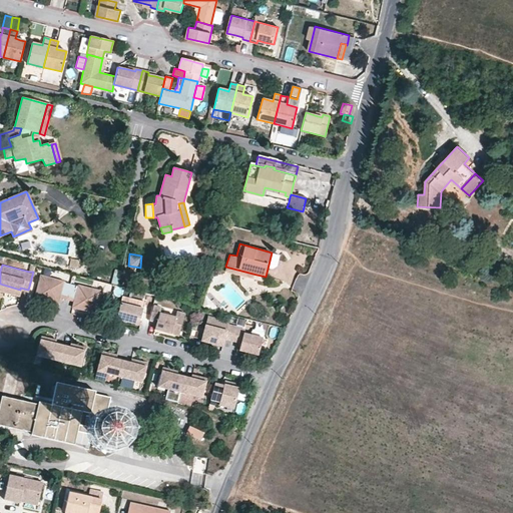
[(255,279),(257,275),(225,267),(224,271),(249,278),(255,279)]
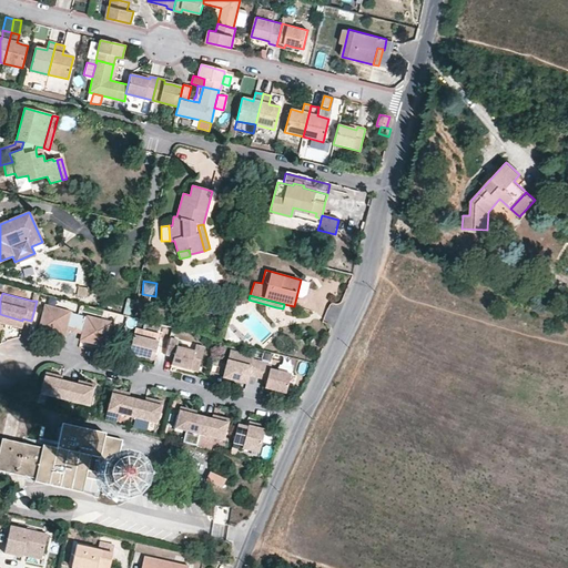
[(66,328),(73,331),(78,314),(70,313),(71,311),(44,304),(38,328),(59,334),(64,335),(66,328)]
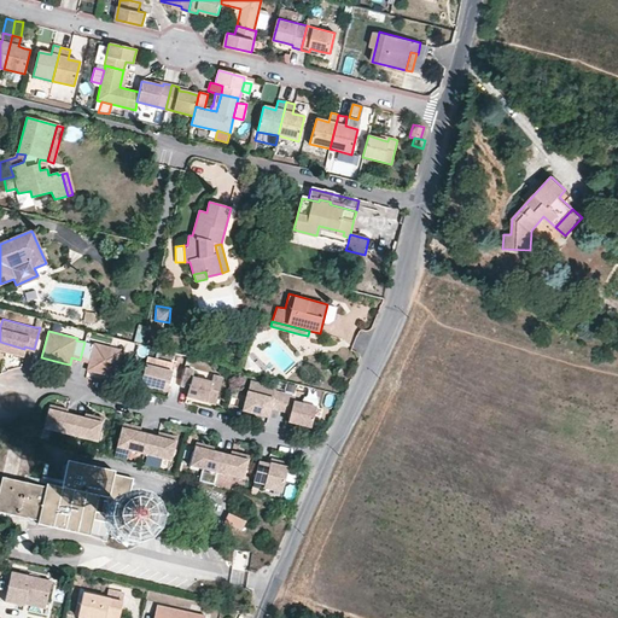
[(140,344),(147,347),(151,334),(144,332),(140,344)]
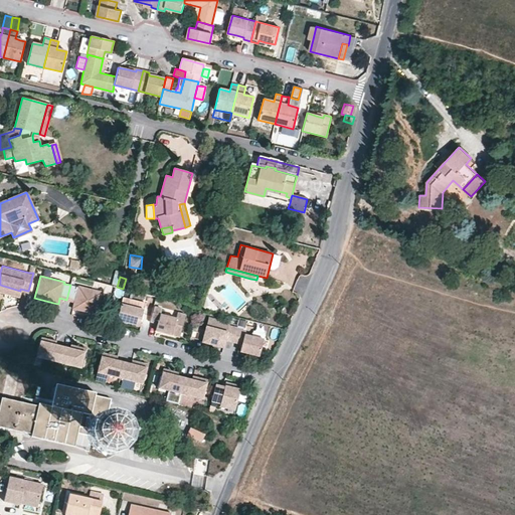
[(19,293),(20,291),(0,285),(0,290),(19,295),(19,293)]
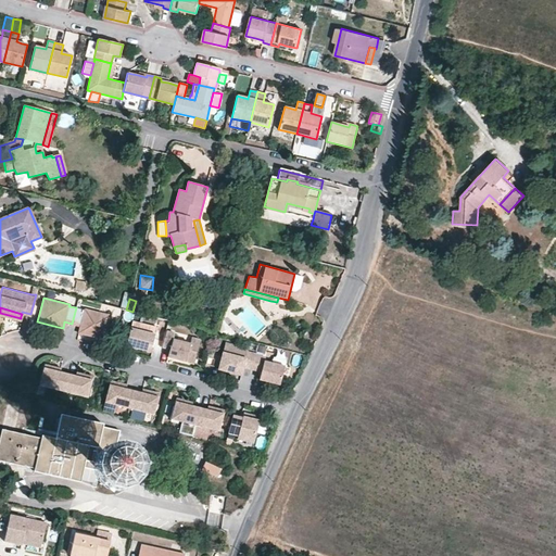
[(76,307),(72,324),(80,326),(78,332),(85,335),(103,339),(110,315),(85,308),(85,310),(76,307)]
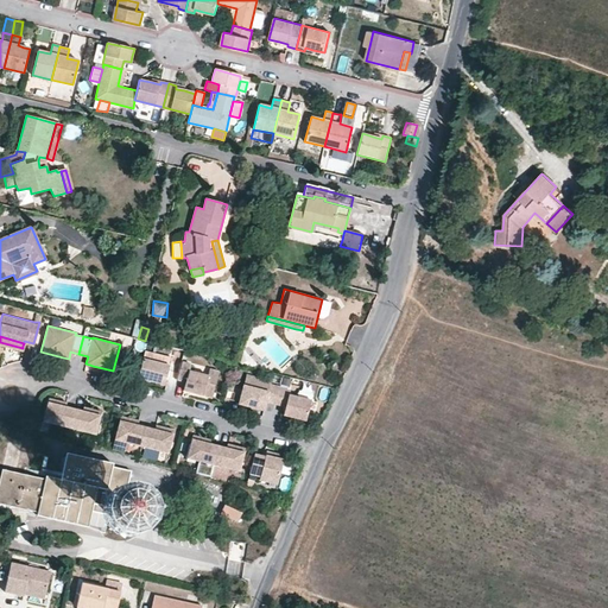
[(162,344),(172,348),(175,339),(164,336),(162,344)]
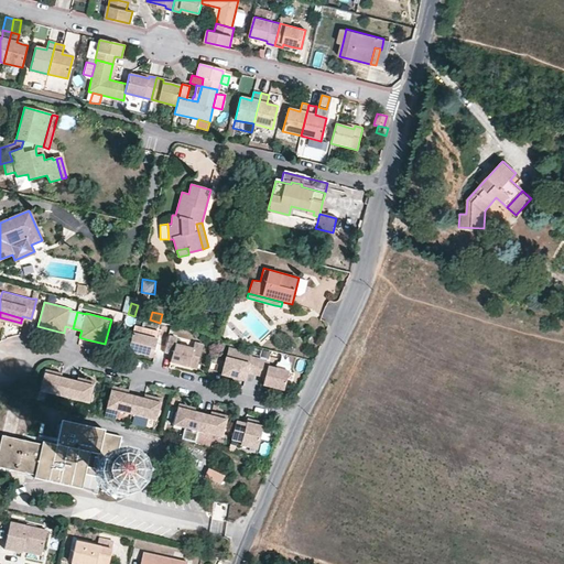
[(210,318),(206,334),(215,337),(218,337),(223,322),(210,318)]
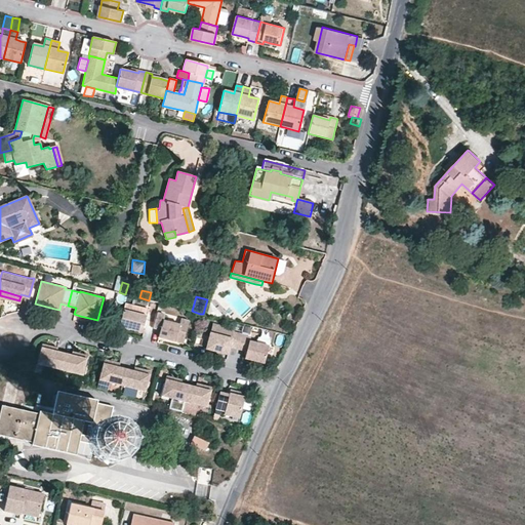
[(143,326),(152,328),(156,312),(146,310),(145,315),(122,310),(118,327),(129,330),(136,332),(138,325),(143,326)]
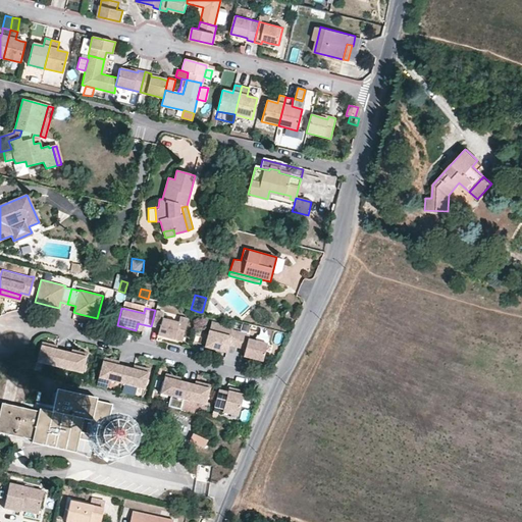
[(155,310),(151,326),(160,328),(158,335),(170,338),(181,342),(188,318),(180,317),(178,323),(162,319),(164,313),(155,310)]
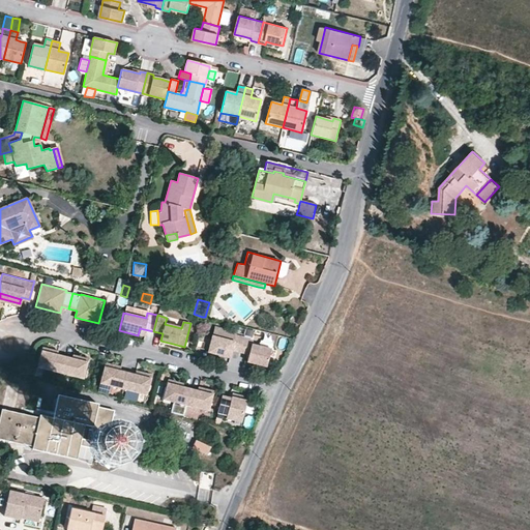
[(232,351),(239,353),(242,339),(236,336),(234,344),(211,336),(207,353),(226,358),(227,354),(231,355),(232,351)]
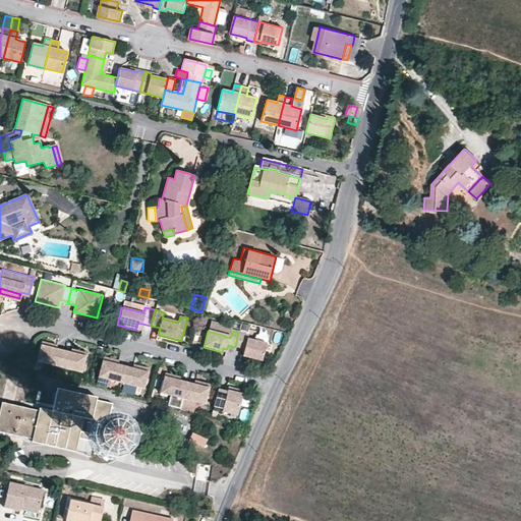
[(238,333),(235,347),(244,349),(242,356),(248,357),(248,356),(251,356),(251,358),(262,361),(266,344),(247,339),(248,335),(238,333)]
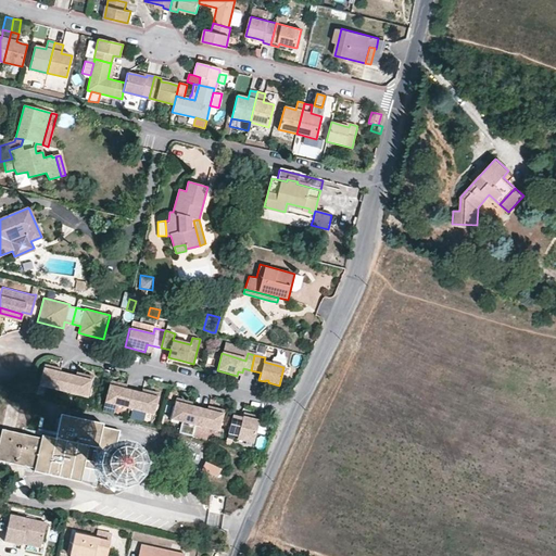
[(63,389),(67,373),(61,371),(55,369),(57,365),(45,363),(39,383),(63,389)]
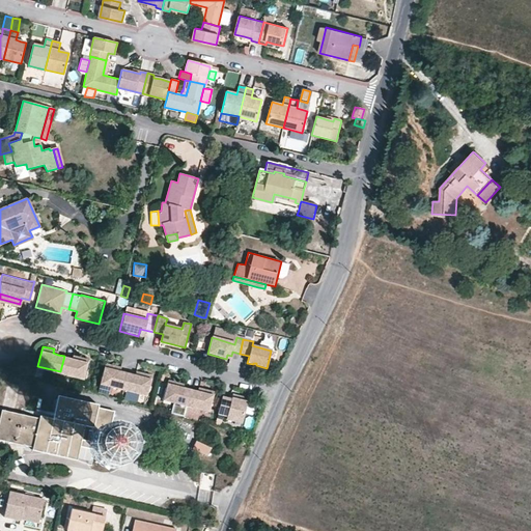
[(64,356),(60,371),(83,378),(88,358),(78,355),(77,359),(72,358),(64,356)]
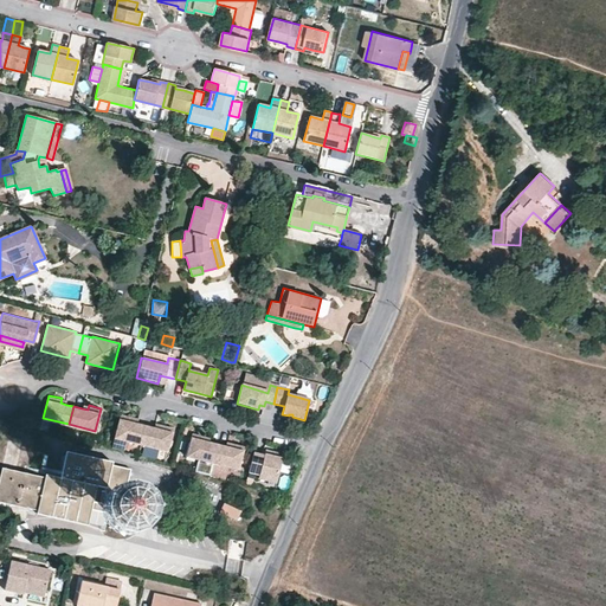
[(115,436),(140,443),(146,425),(137,424),(133,421),(134,417),(121,413),(115,436)]
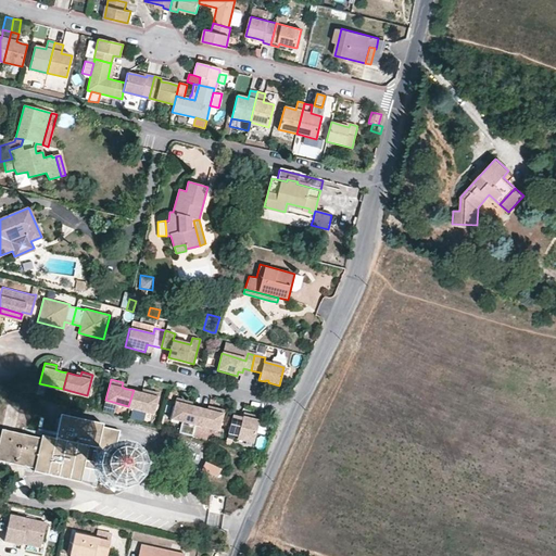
[(134,390),(128,406),(152,413),(159,392),(147,389),(146,393),(140,392),(134,390)]
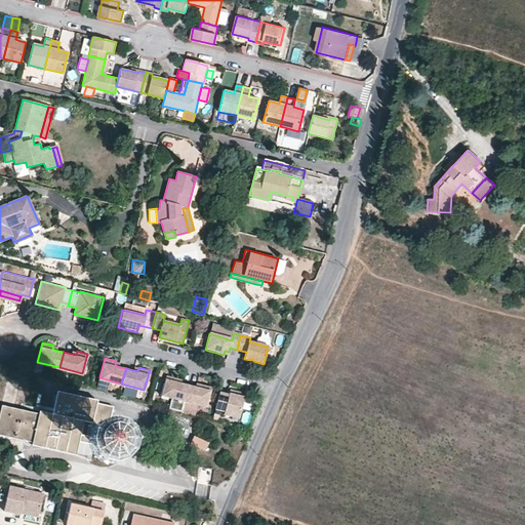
[(177,377),(167,374),(162,394),(176,398),(173,409),(180,411),(184,400),(188,385),(180,382),(176,381),(177,377)]
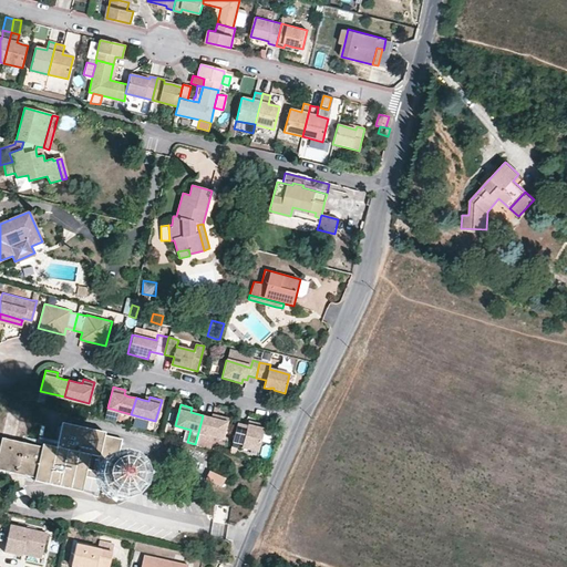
[(203,415),(198,432),(220,437),(226,416),(216,413),(215,418),(208,416),(203,415)]
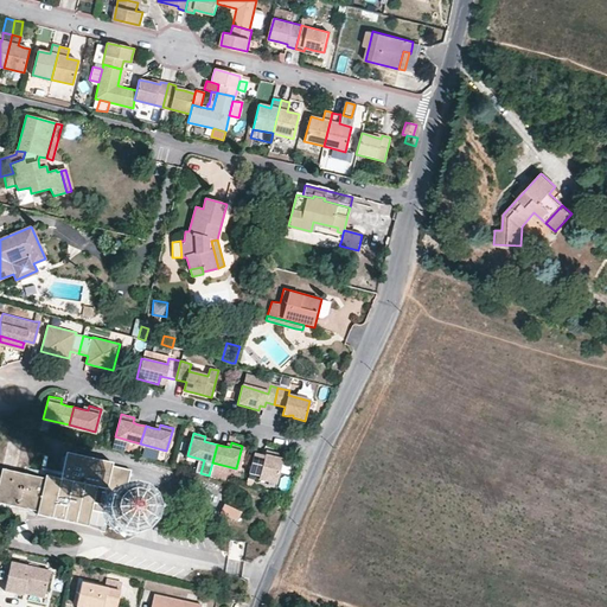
[(253,453),(248,472),(278,480),(283,459),(275,457),(276,453),(270,452),(267,451),(264,457),(253,453)]
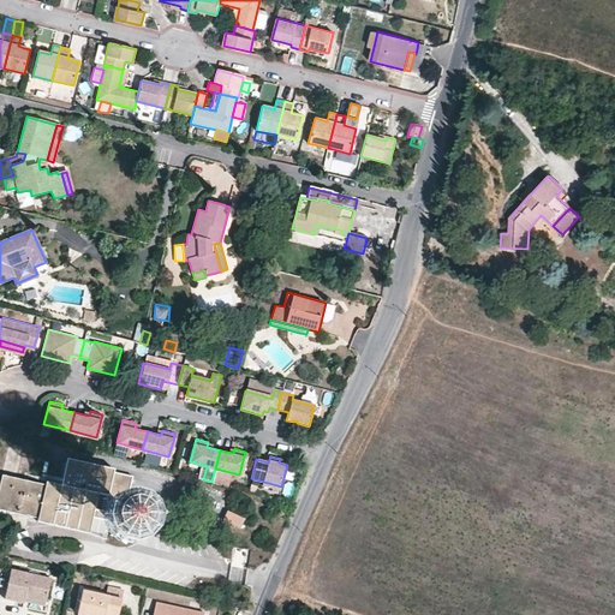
[(91,517),(107,520),(111,521),(111,523),(111,524),(112,525),(112,526),(113,527),(114,529),(115,530),(118,531),(119,532),(121,532),(124,532),(125,531),(127,531),(130,529),(131,527),(132,525),(133,523),(133,520),(133,518),(132,515),(131,513),(129,512),(127,511),(125,509),(125,507),(130,489),(132,476),(66,460),(60,488),(3,475),(1,478),(0,482),(0,508),(89,530),(91,517)]
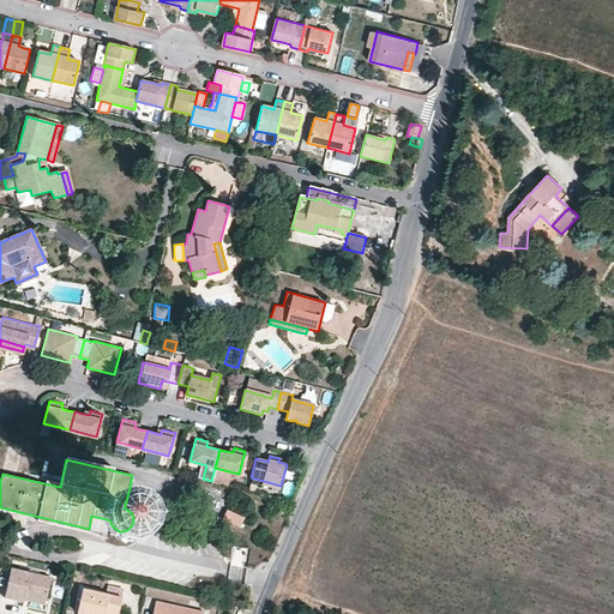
[(130,488),(125,506),(139,510),(143,492),(130,488)]
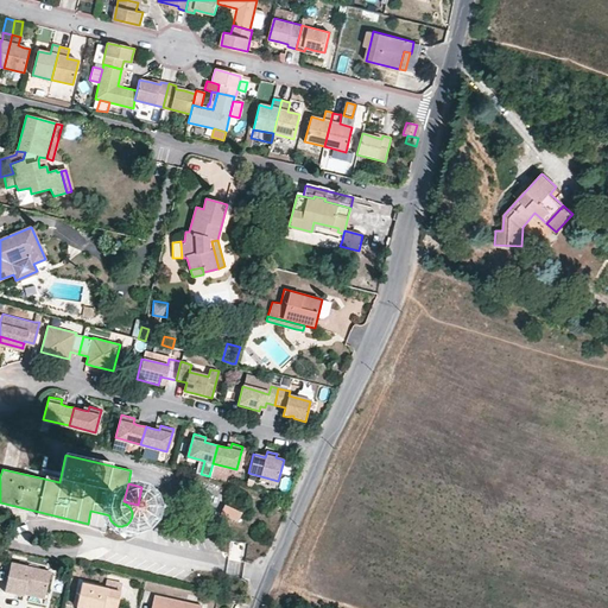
[(238,521),(241,512),(225,505),(221,513),(238,521)]
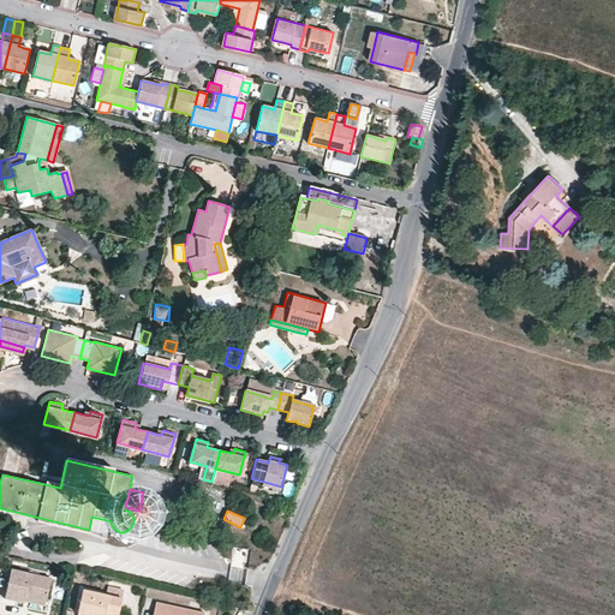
[(105,533),(107,520),(91,517),(89,530),(96,531),(105,533)]
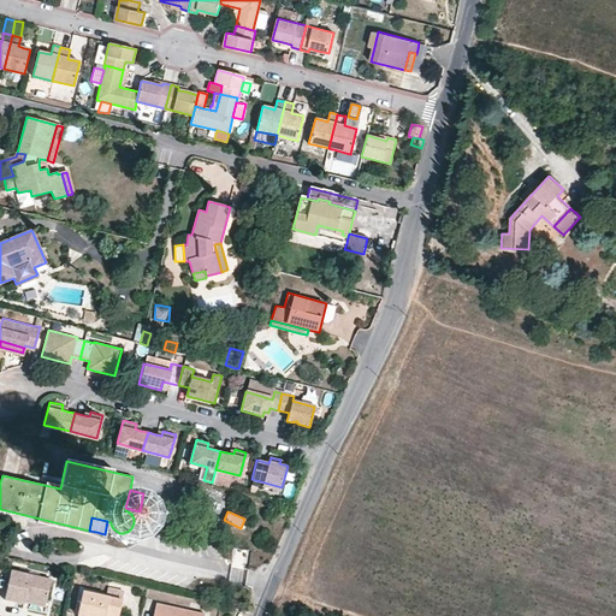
[(6,599),(24,604),(24,602),(25,598),(46,603),(51,580),(41,578),(41,575),(29,572),(29,575),(12,572),(6,599)]
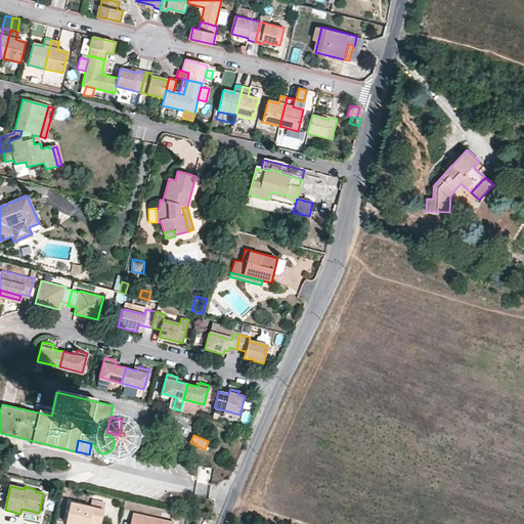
[(104,503),(92,499),(90,508),(103,511),(104,503)]
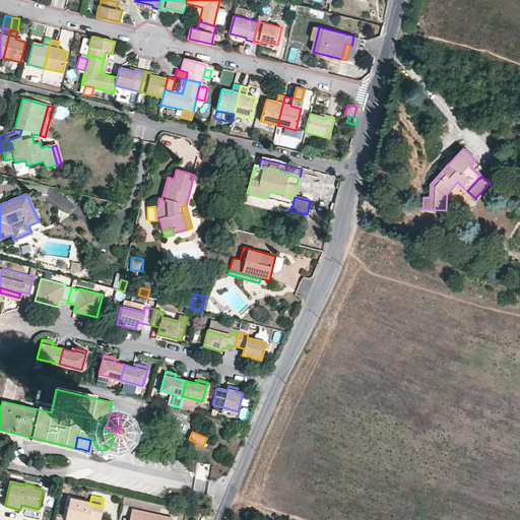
[(99,519),(103,507),(89,504),(70,499),(66,518),(65,519),(99,519)]
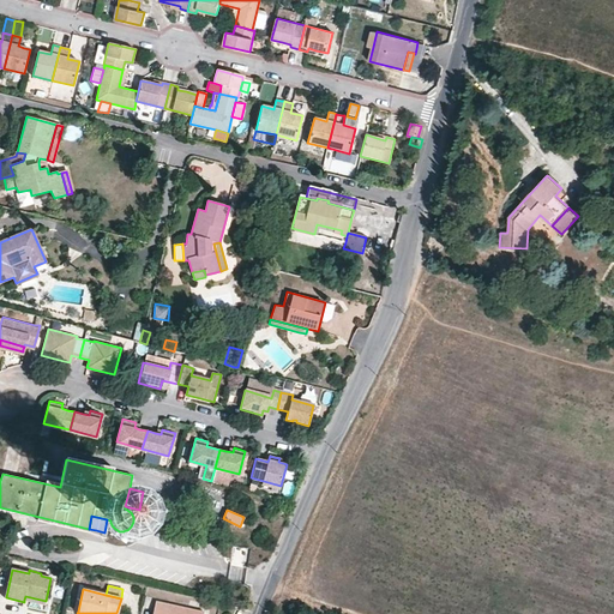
[(24,600),(24,602),(23,606),(26,607),(46,612),(48,602),(46,601),(44,605),(24,600)]
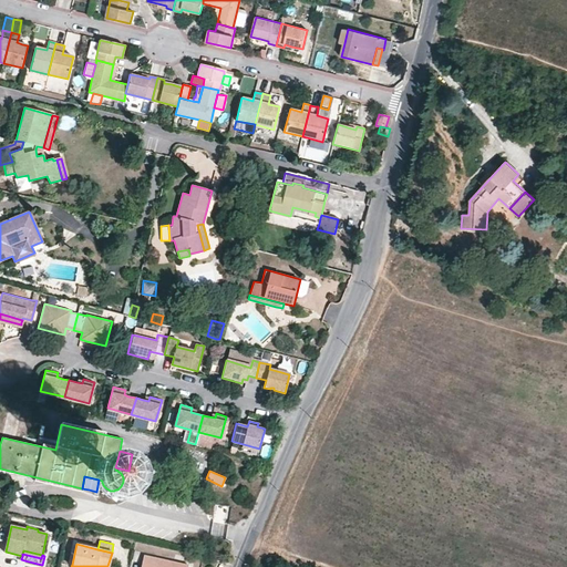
[(185,566),(186,565),(144,555),(141,566),(185,566)]
